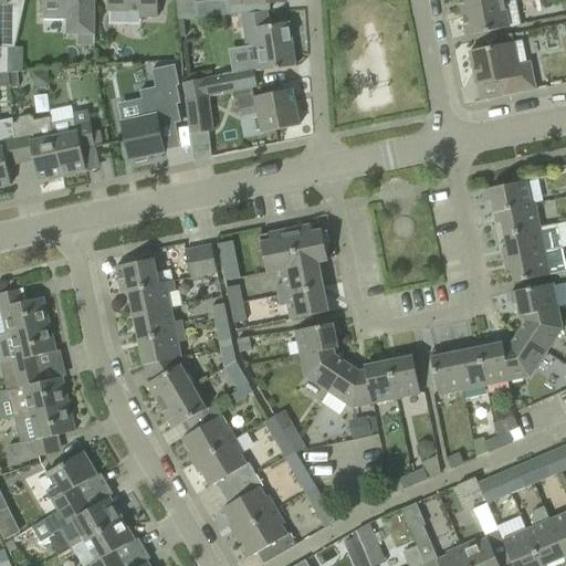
[(7,0),(8,4),(0,4),(0,46),(8,48),(12,48),(23,0),(7,0)]
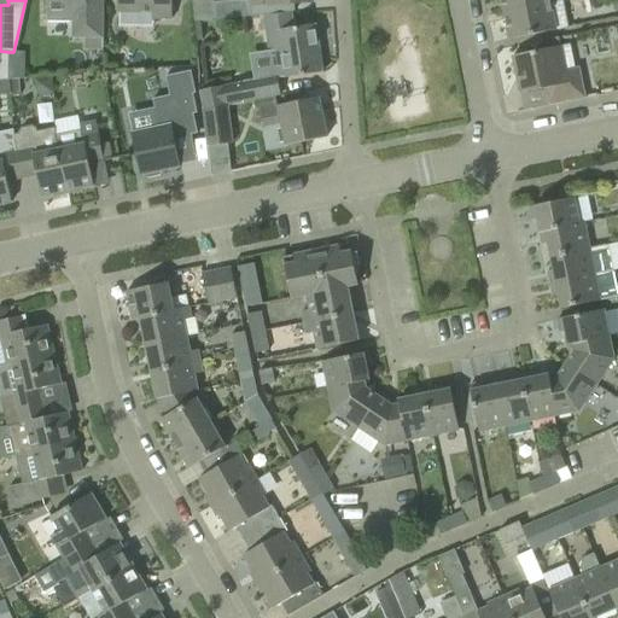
[(73,16),(73,38),(103,38),(103,0),(45,0),(46,16),(73,16)]
